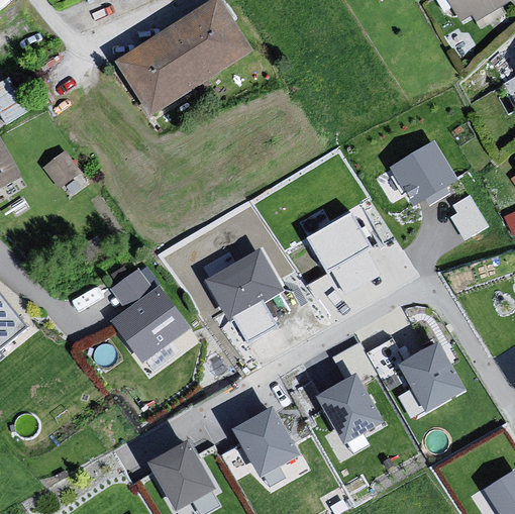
[(213,0),(112,64),(146,122),(252,58),(213,0)]
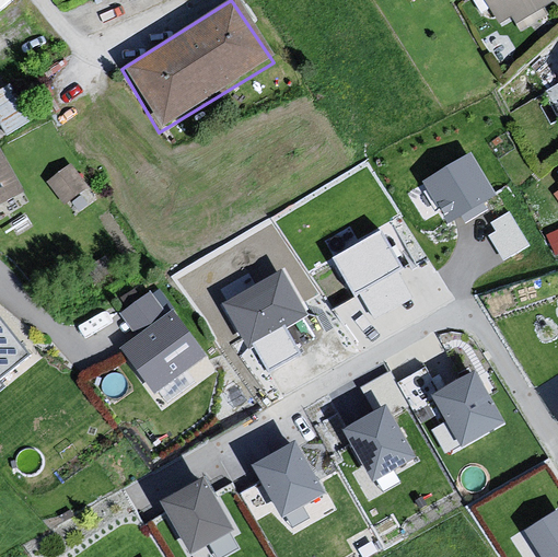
[(483,0),(497,25),(538,0),(483,0)]
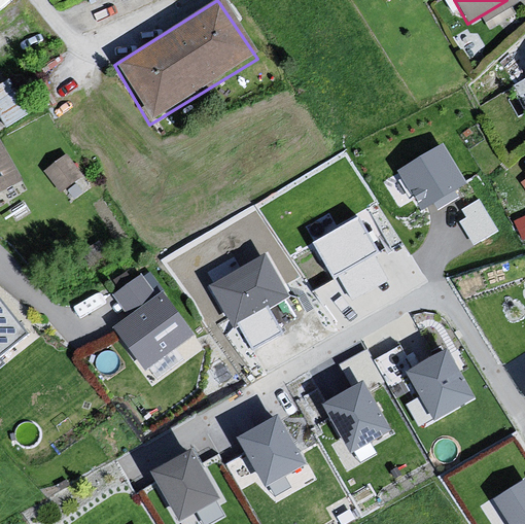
[(442,141),(395,168),(418,206),(463,179),(442,141)]
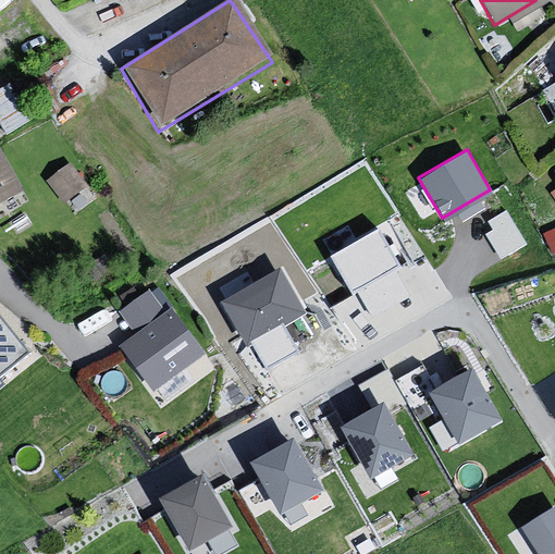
[(0,206),(23,191),(0,151),(0,206)]
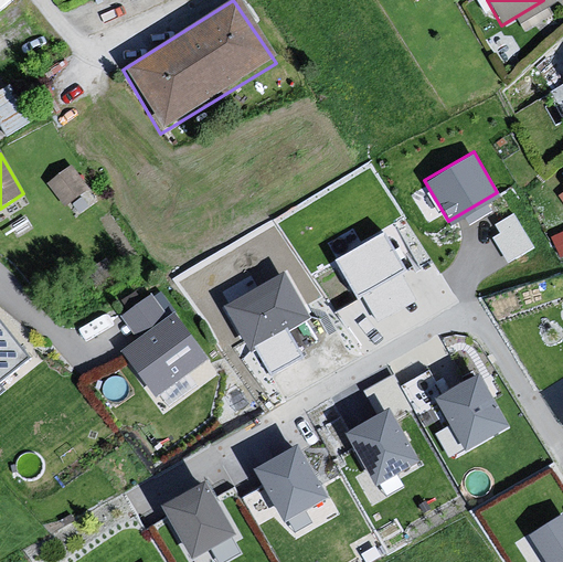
[(508,254),(533,241),(513,205),(489,219),(508,254)]
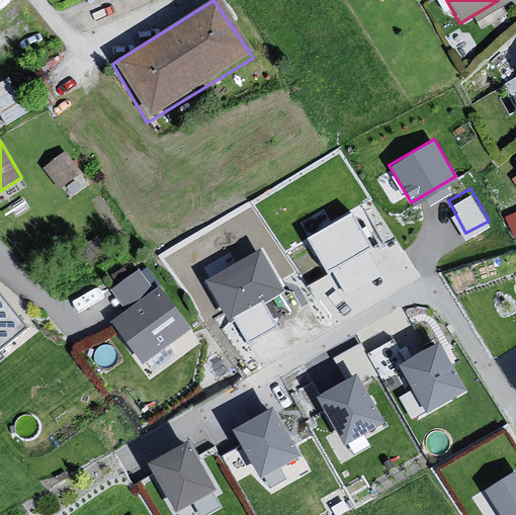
[(349,208),(305,236),(326,270),(369,244),(349,208)]
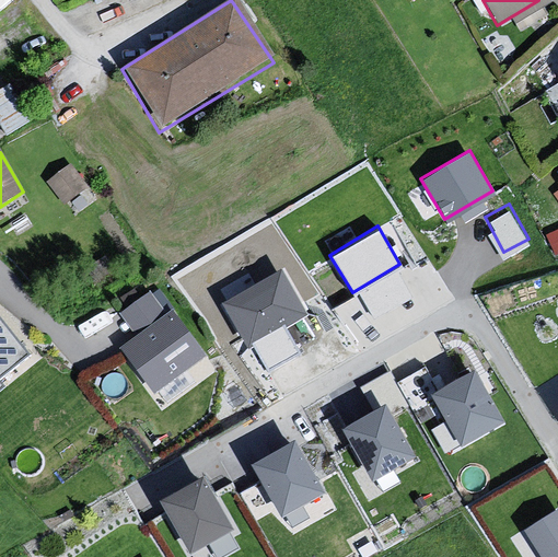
[(280,266),(220,301),(244,343),(305,309),(280,266)]
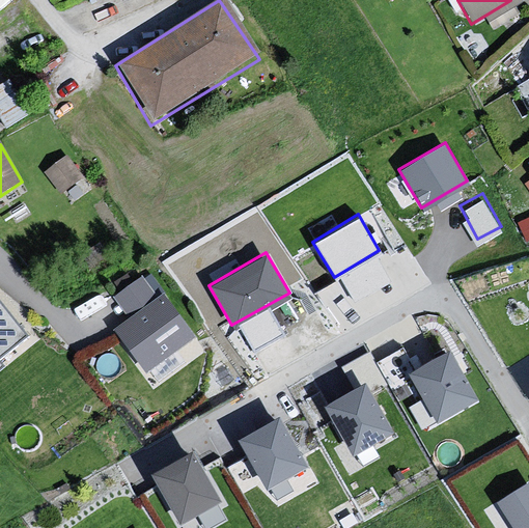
[(157,296),(142,275),(114,296),(129,315),(113,328),(145,371),(194,336),(162,292),(157,296)]
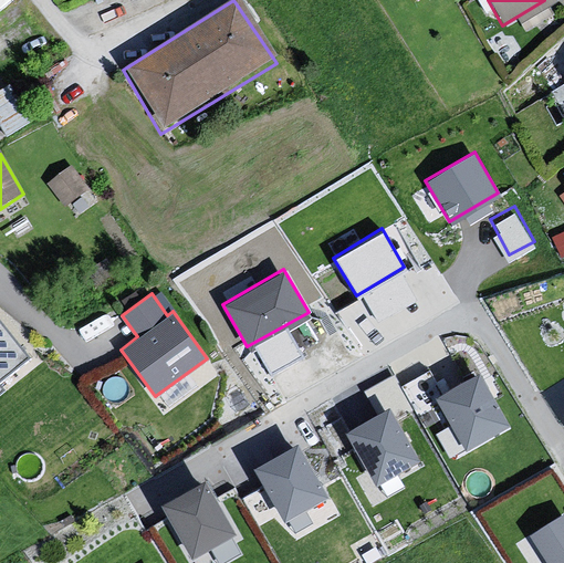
[(0,377),(28,355),(0,322),(0,389),(2,387),(0,385),(0,377)]
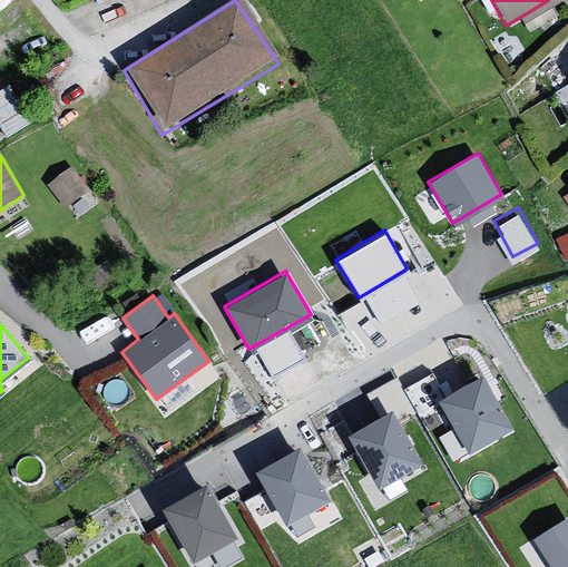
[(513,430),(483,378),(440,402),(469,455),(513,430)]
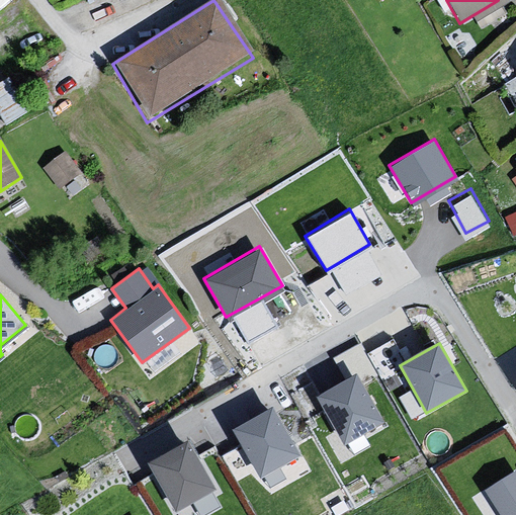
[(384,422),(357,374),(317,398),(344,445),(384,422)]
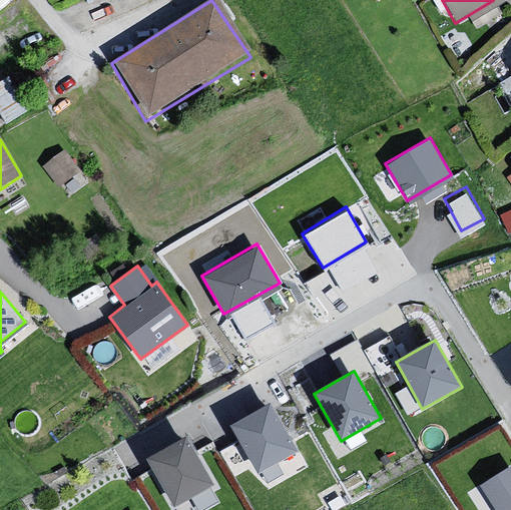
[(297,450),(271,404),(230,427),(258,473),(297,450)]
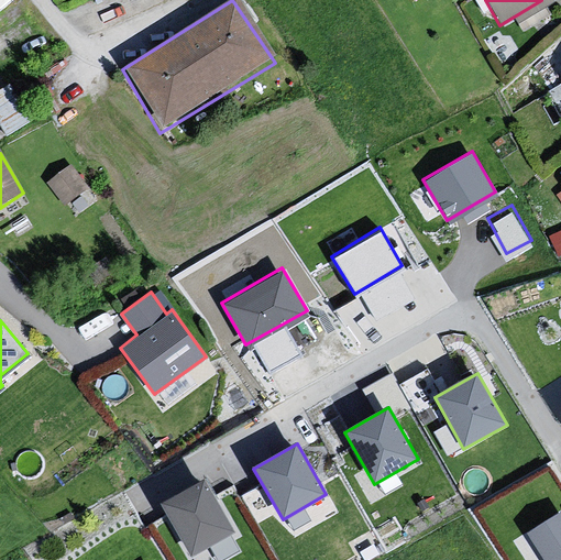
[(234,533),(206,481),(162,505),(191,557),(234,533)]
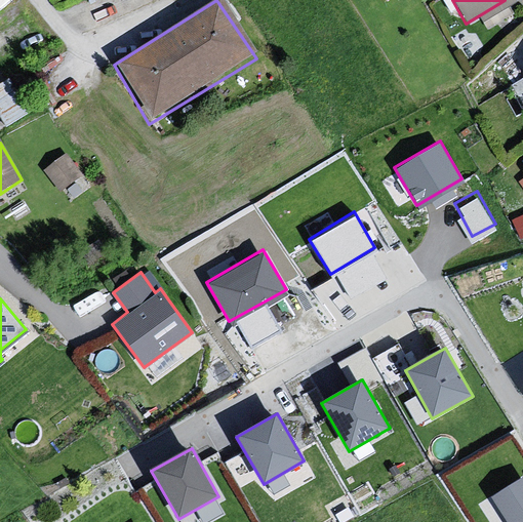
[(522,521),(522,478),(522,476),(490,496),(507,521),(522,521)]
